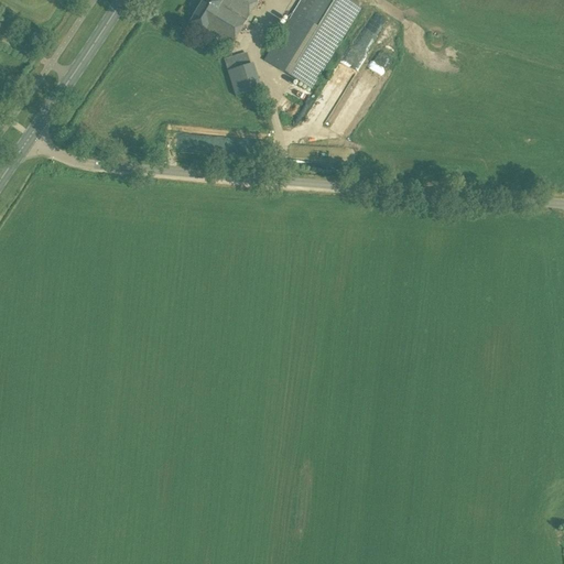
[(258,0),(203,0),(188,24),(202,33),(203,31),(229,47),(258,0)]
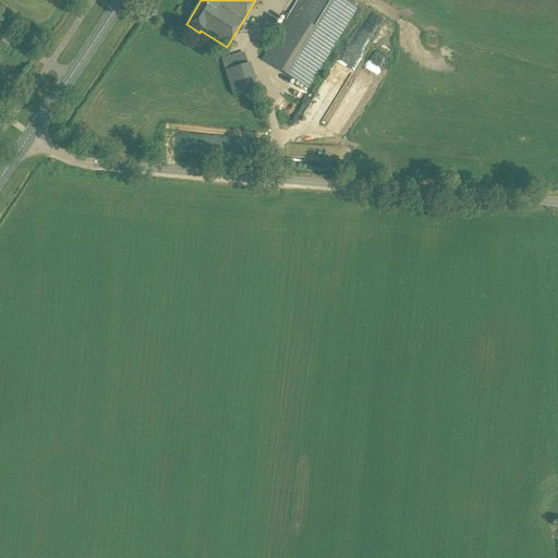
[(306,89),(336,41),(355,9),(342,0),(298,0),(296,1),(261,61),(306,89)]
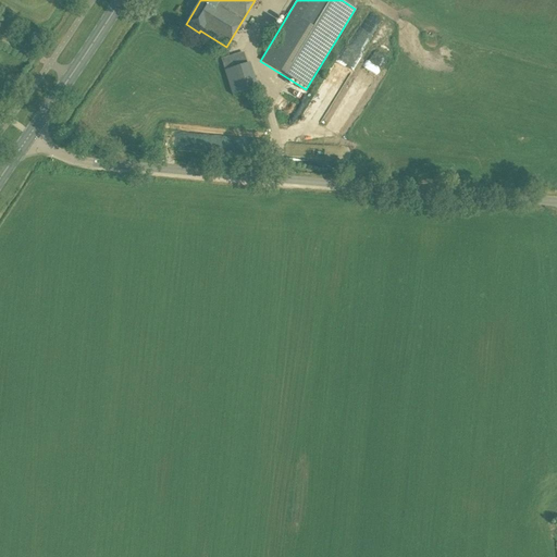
[(276,20),(285,15),(282,11),(274,14),(276,20)]
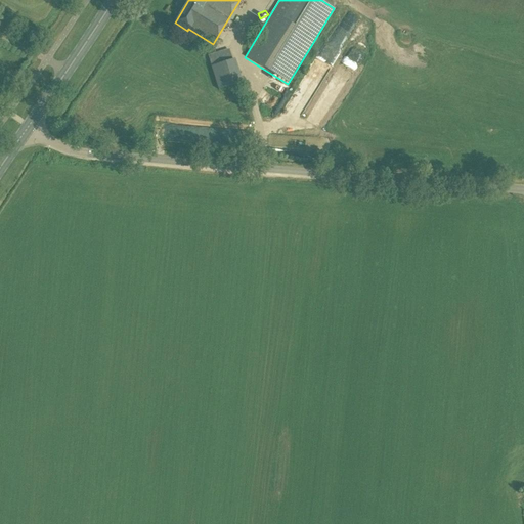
[(351,15),(330,37),(335,42),(324,52),(331,58),(363,28),(351,15)]
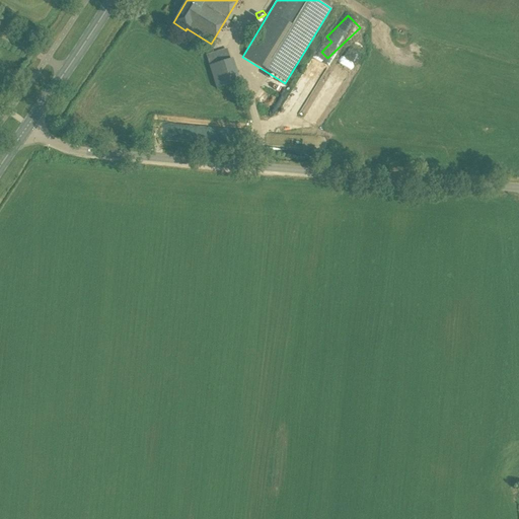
[(230,59),(227,50),(206,56),(216,89),(240,82),(233,59),(230,59)]
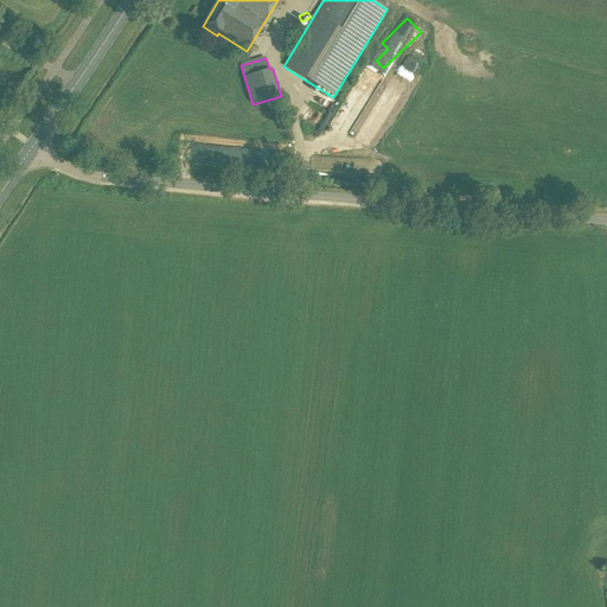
[(378,65),(369,69),(376,88),(385,84),(378,65)]
